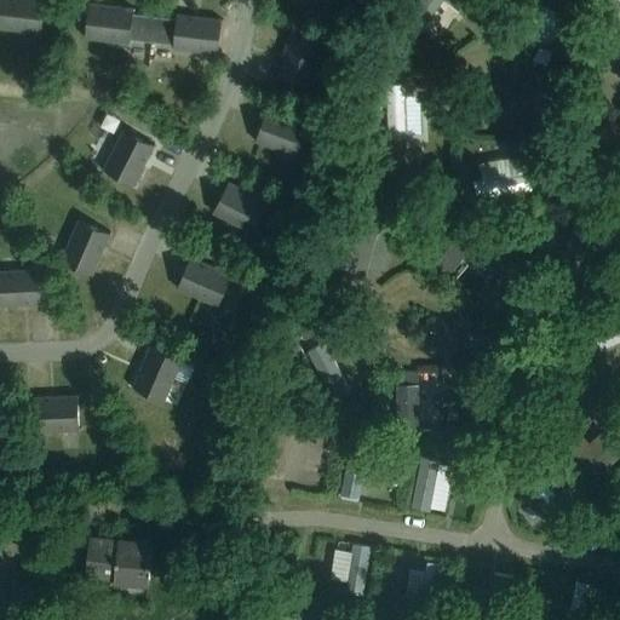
[(0,0),(0,27),(41,33),(44,0),(0,0)]
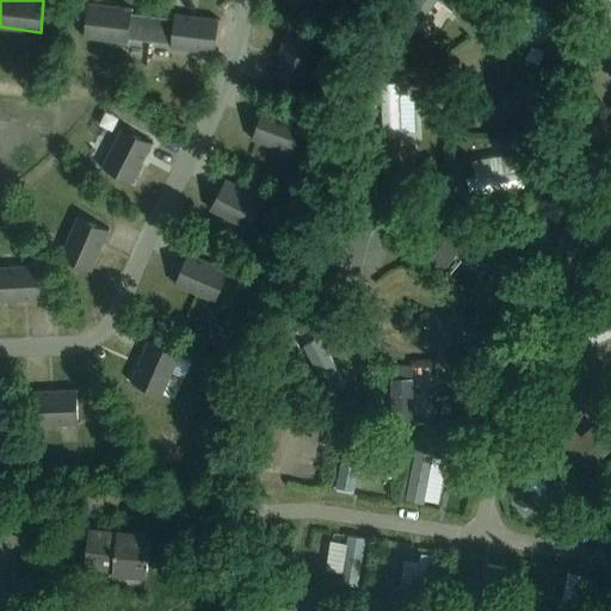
[(87,4),(84,37),(127,42),(127,37),(149,39),(153,16),(130,13),(130,7),(87,4)]
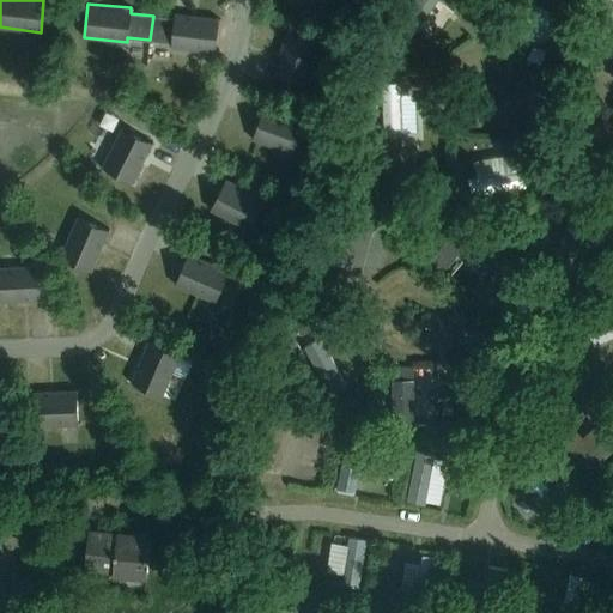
[(218,19),(175,14),(175,18),(153,16),(150,40),(173,42),(171,48),(214,53),(218,19)]
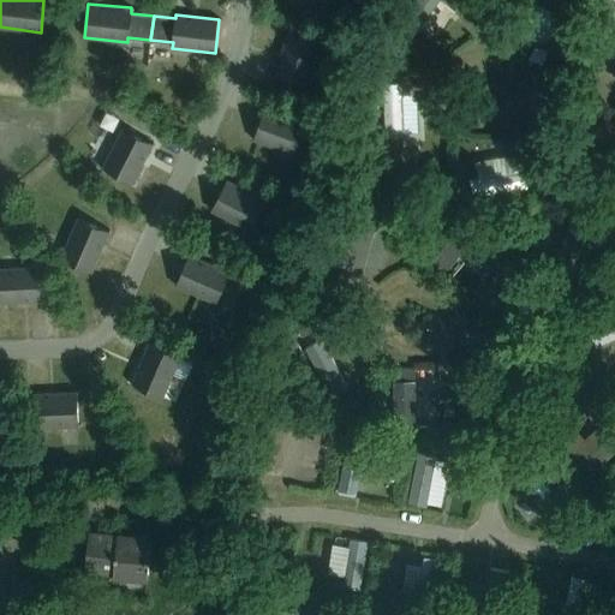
[(320,41),(287,33),(275,75),(308,83),(320,41)]
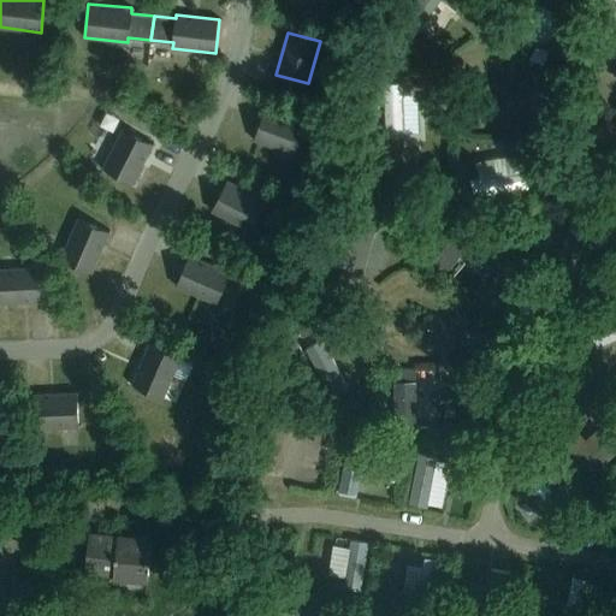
[(419,126),(418,73),(400,73),(401,126),(419,126)]
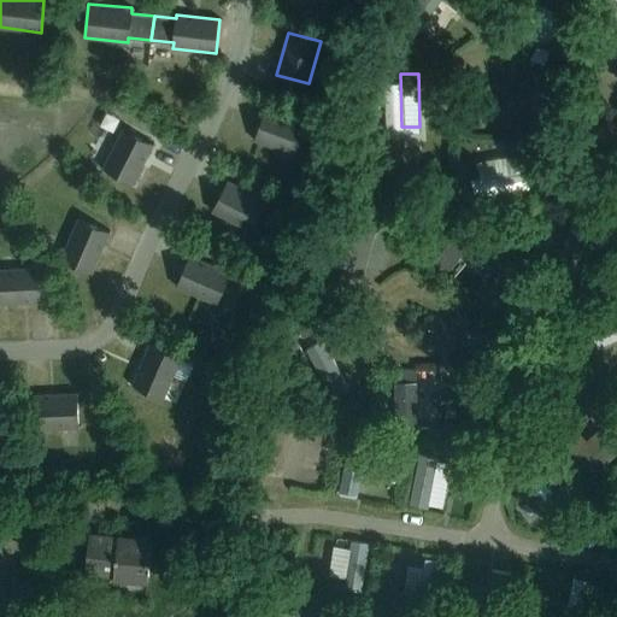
[(307,123),(266,109),(254,140),(295,156),(307,123)]
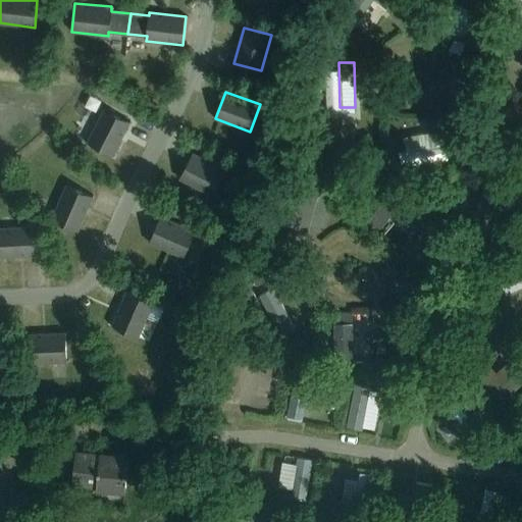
[(129,122),(104,109),(87,142),(112,155),(129,122)]
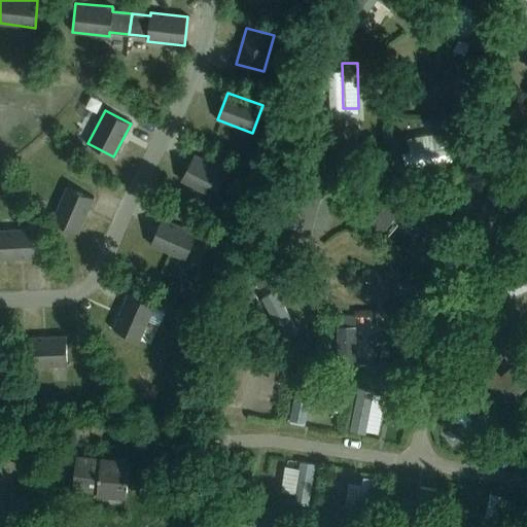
[(438,111),(440,126),(453,125),(453,111),(438,111)]
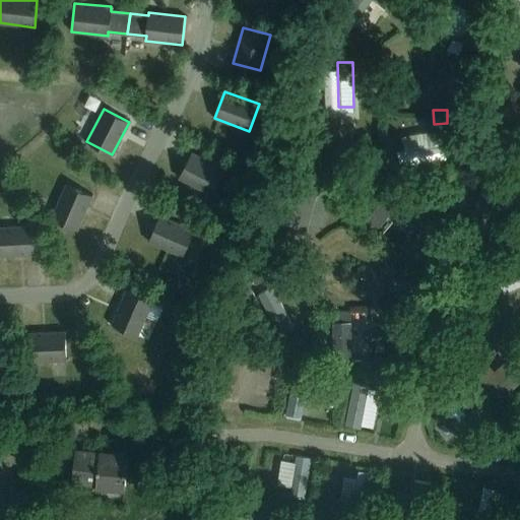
[(456,136),(411,138),(411,154),(456,152),(456,136)]
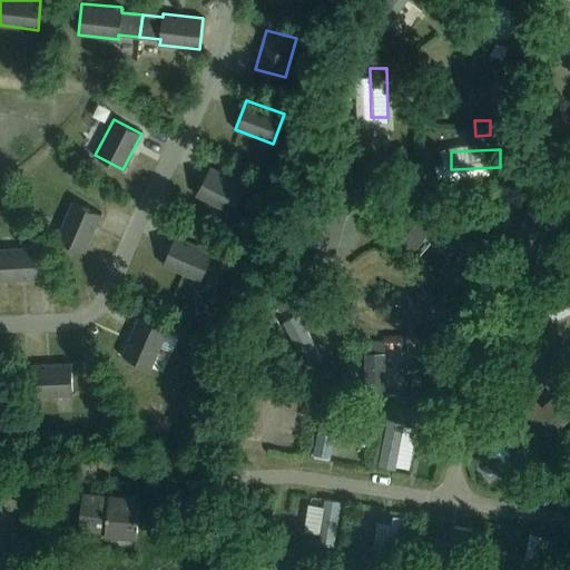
[(246,186),(210,167),(196,195),(232,214),(246,186)]
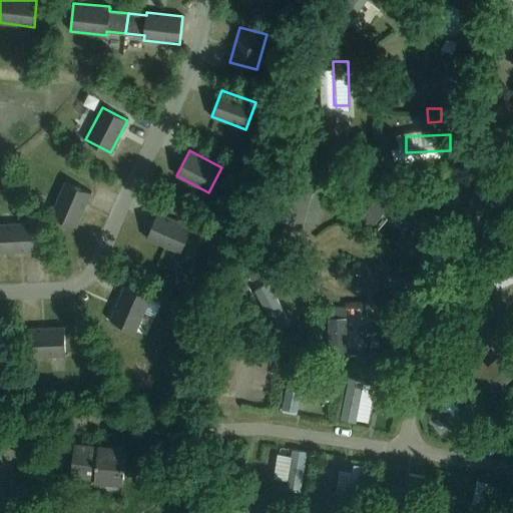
[(65,181),(50,214),(76,226),(90,193),(65,181)]
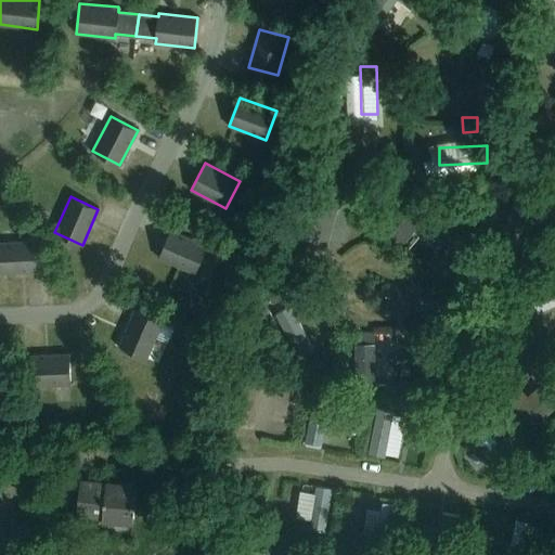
[(207,245),(171,230),(158,258),(195,273),(207,245)]
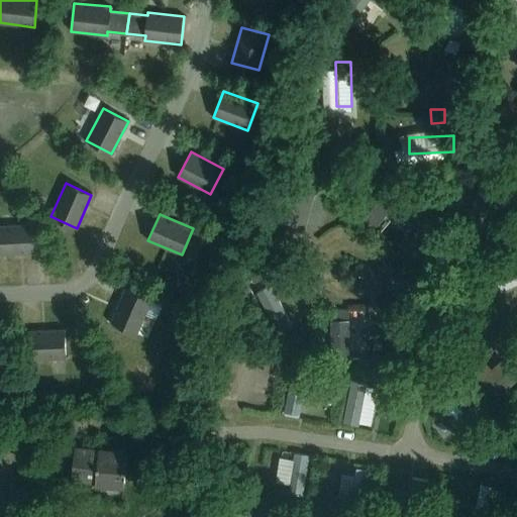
[(35,224),(0,225),(0,251),(0,254),(36,252),(35,224)]
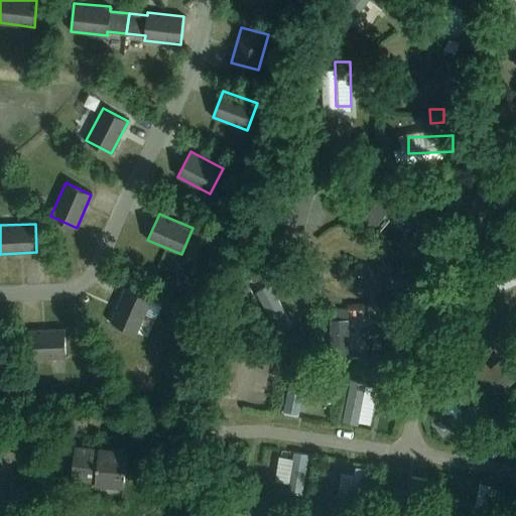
[(438,248),(443,236),(431,231),(426,242),(438,248)]
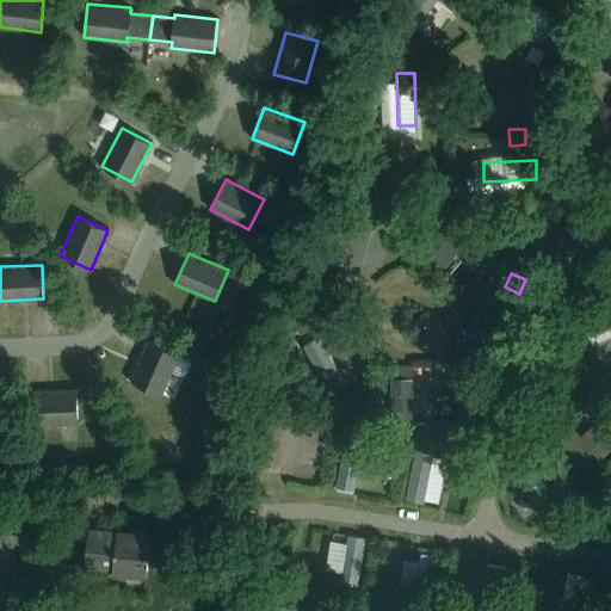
[(179,355),(148,341),(131,381),(161,394),(179,355)]
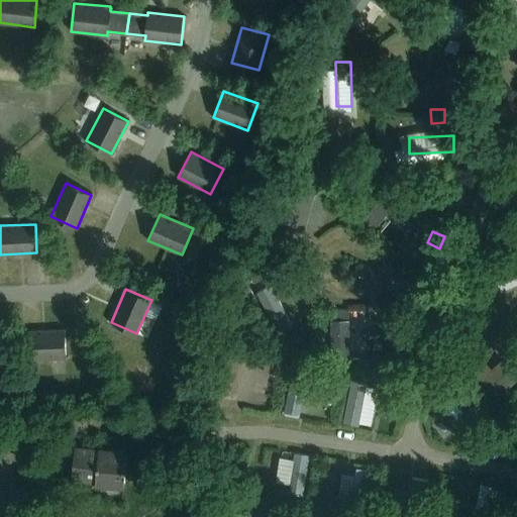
[(28,331),(29,359),(66,357),(65,329),(28,331)]
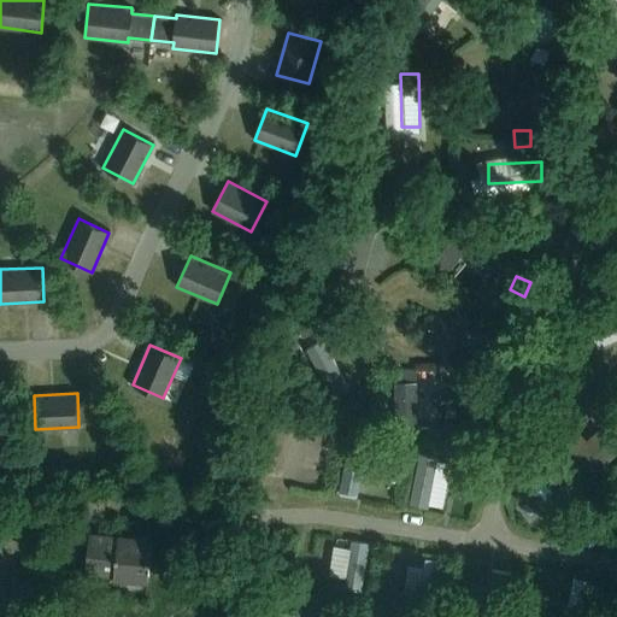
[(286,464),(301,466),(309,416),(294,413),(286,464)]
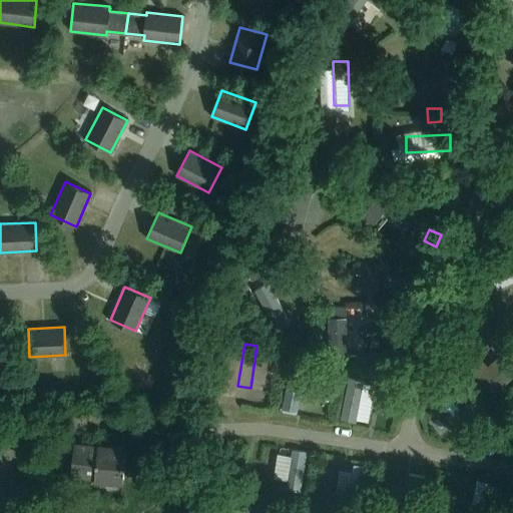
[(198,396),(208,399),(212,389),(201,386),(198,396)]
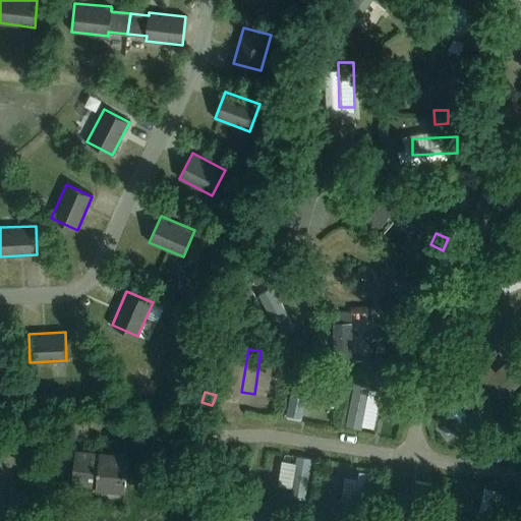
[(305,392),(304,408),(315,409),(316,393),(305,392)]
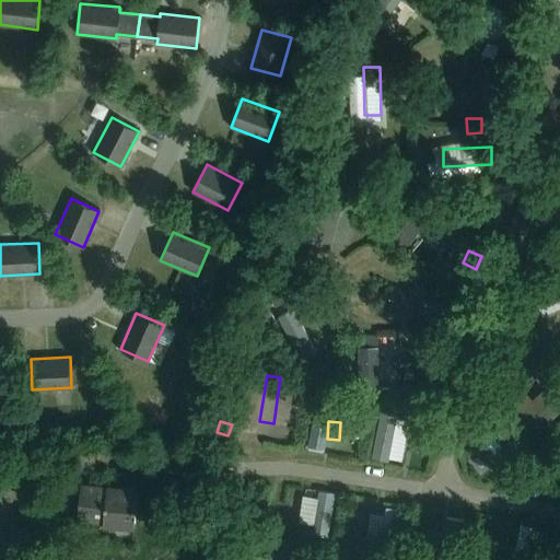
[(406,436),(419,439),(422,424),(408,422),(406,436)]
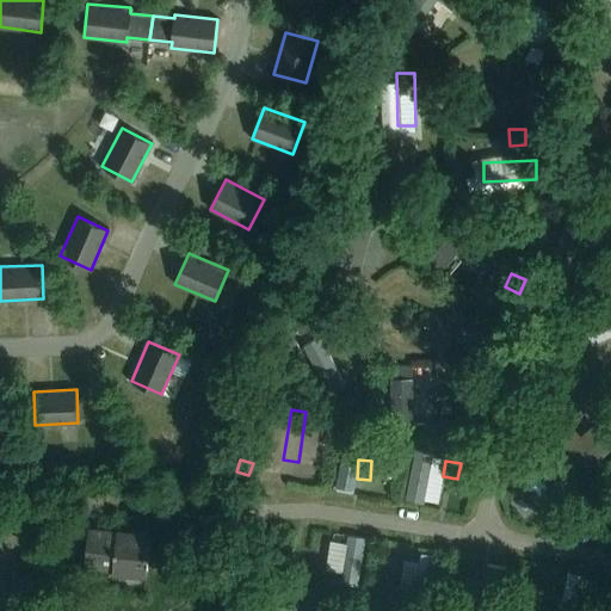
[(88,529),(86,553),(84,573),(146,579),(150,535),(88,529)]
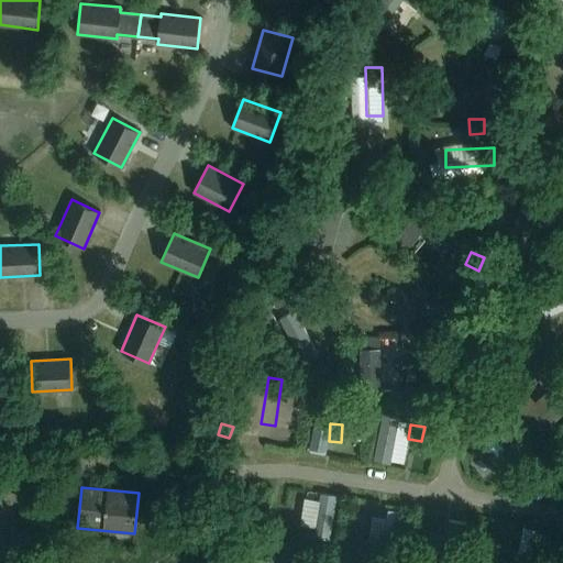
[(346,519),(349,488),(334,487),(332,519),(346,519)]
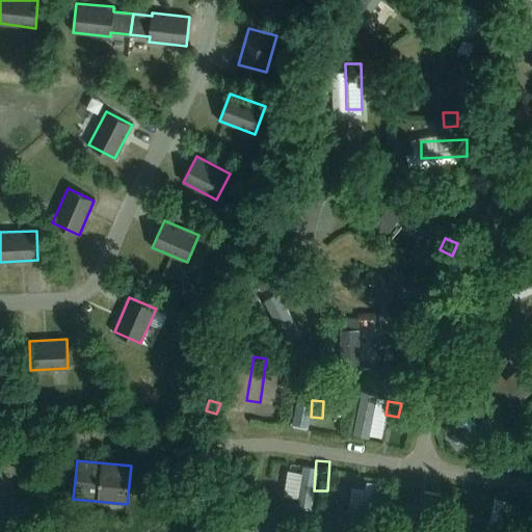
[(376,472),(376,487),(389,487),(389,473),(376,472)]
